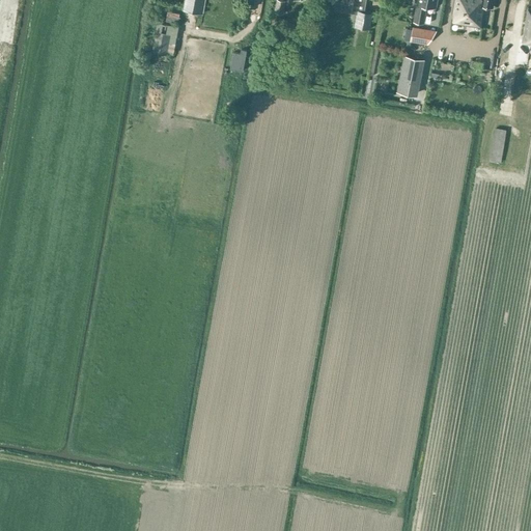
[(204,0),(184,0),(182,14),(201,17),(204,0)]
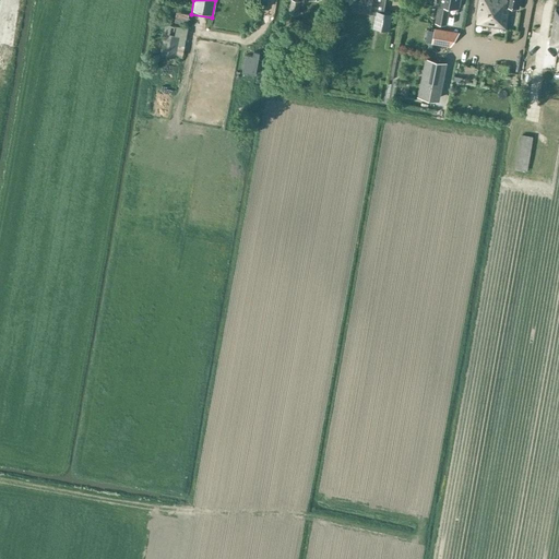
[(290,0),(289,12),(298,13),(300,3),(304,4),(304,0),(290,0)]
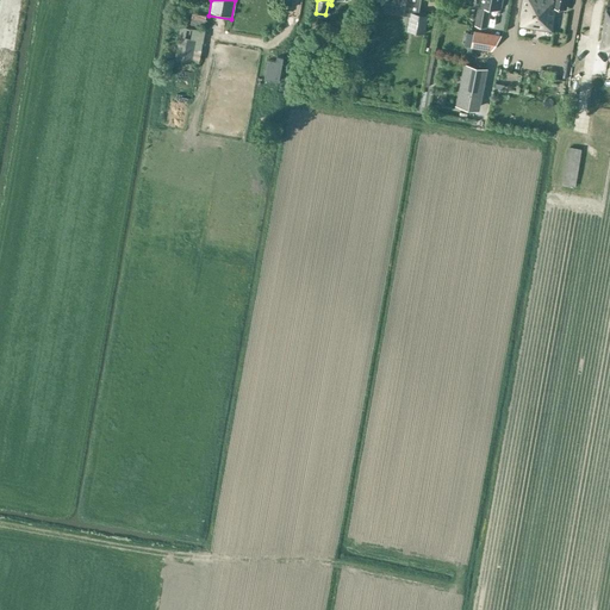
[(419,0),(393,0),(398,1),(398,0),(405,0),(404,14),(410,16),(408,30),(424,32),(428,14),(418,12),(419,0)]
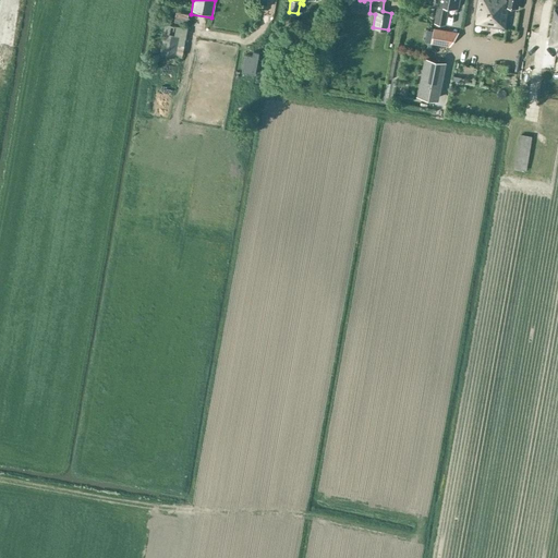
[(449,7),(458,9),(459,0),(438,0),(435,23),(446,25),(449,7)]
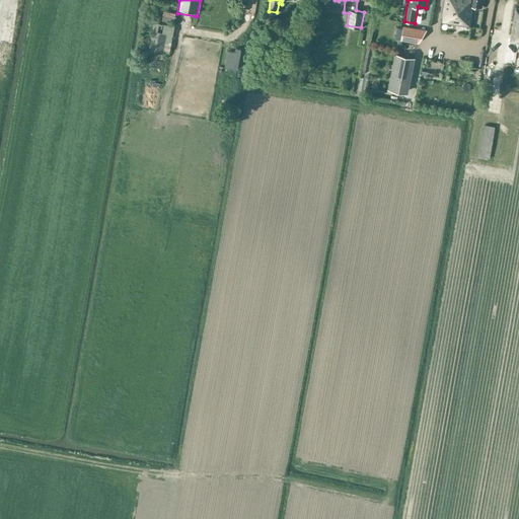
[(443,22),(470,26),(473,6),(482,7),(483,0),(443,0),(442,12),(444,12),(443,22)]
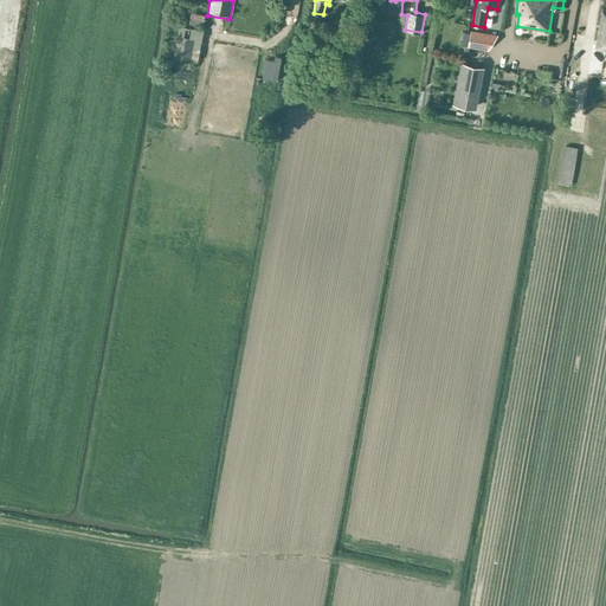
[(605,10),(603,10),(595,49),(597,49),(605,51),(605,10)]
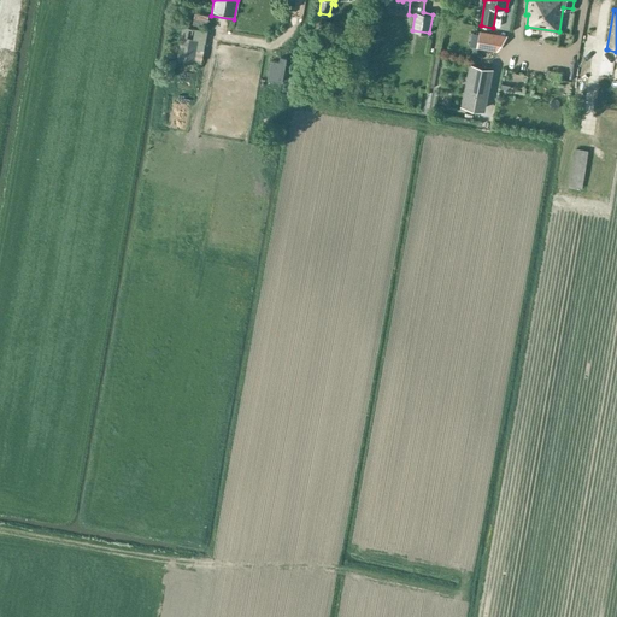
[(176,59),(194,62),(198,40),(206,41),(209,30),(183,25),(181,34),(176,59)]
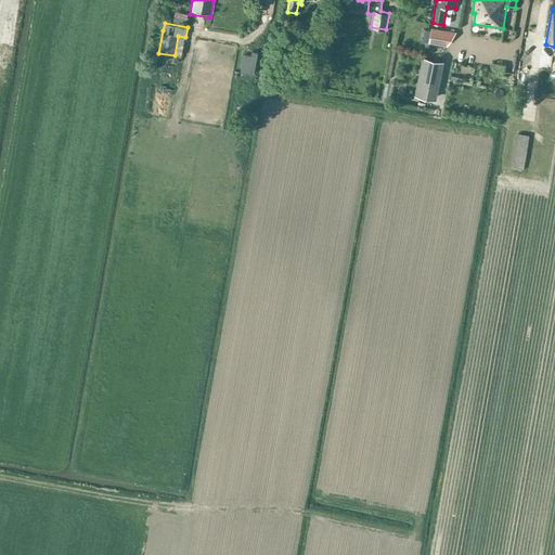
[(448,30),(431,27),(429,42),(444,46),(448,30)]
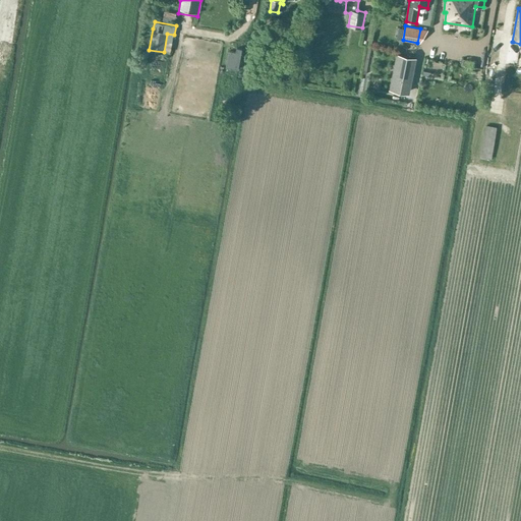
[(229,51),(226,67),(238,69),(242,50),(237,49),(236,53),(229,51)]
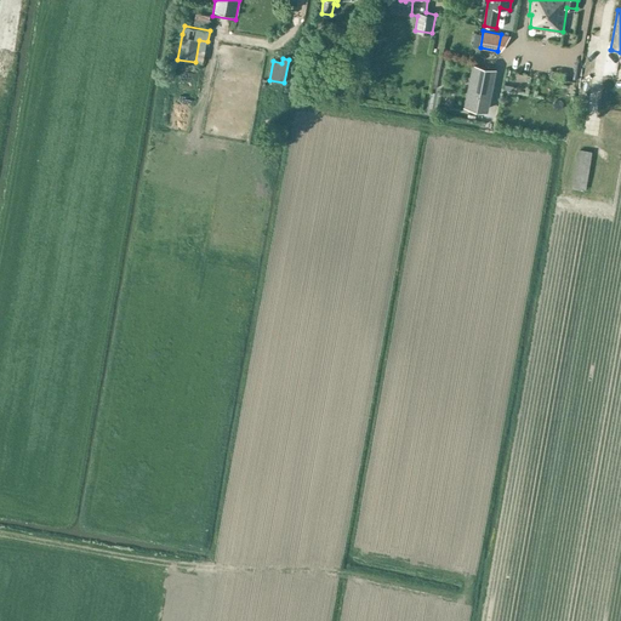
[(462,106),(482,110),(491,67),(472,63),(462,106)]
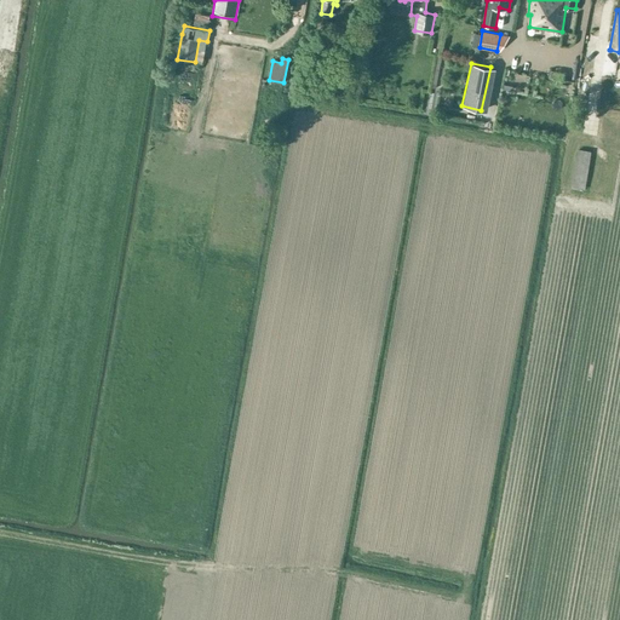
[(574,197),(589,199),(592,160),(579,159),(574,197)]
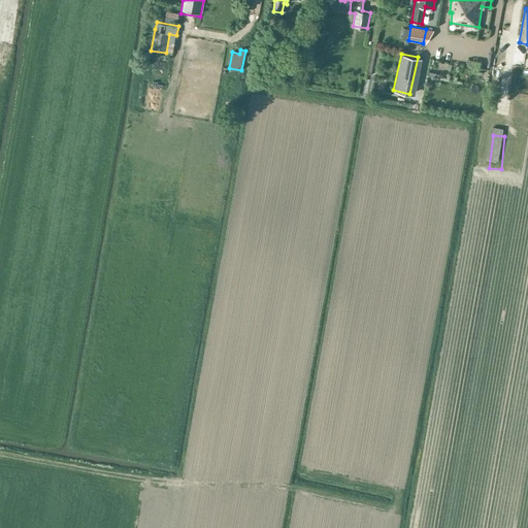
All buildings are outlined.
